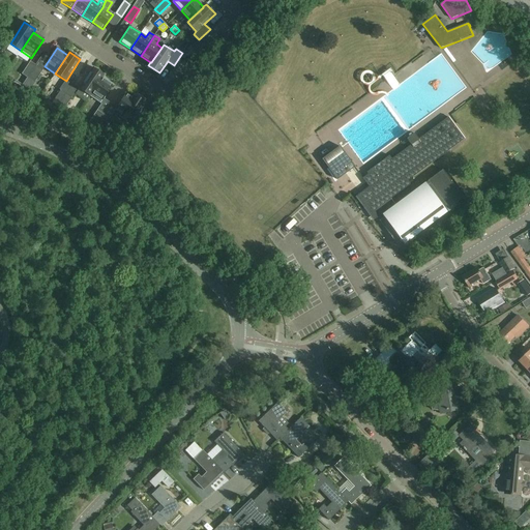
[(27,78),(35,65),(30,62),(22,75),(27,78)]
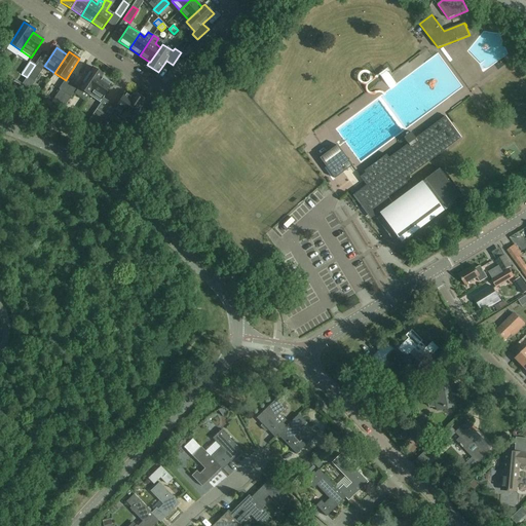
[(42,70),(35,65),(27,77),(34,82),(42,70)]
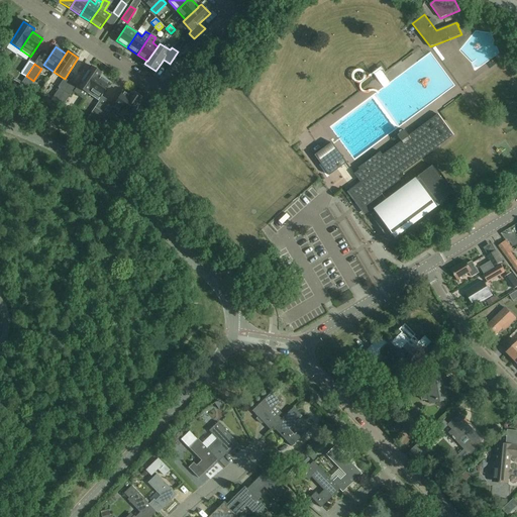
[(99,76),(100,76),(102,74),(91,66),(77,87),(87,94),(99,76)]
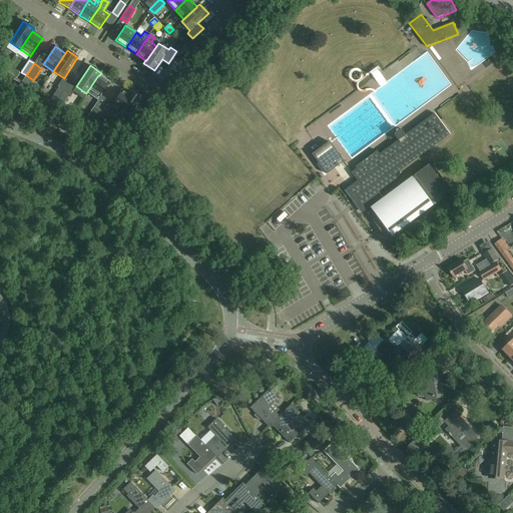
[(109,82),(99,75),(98,75),(86,93),(97,100),(109,82)]
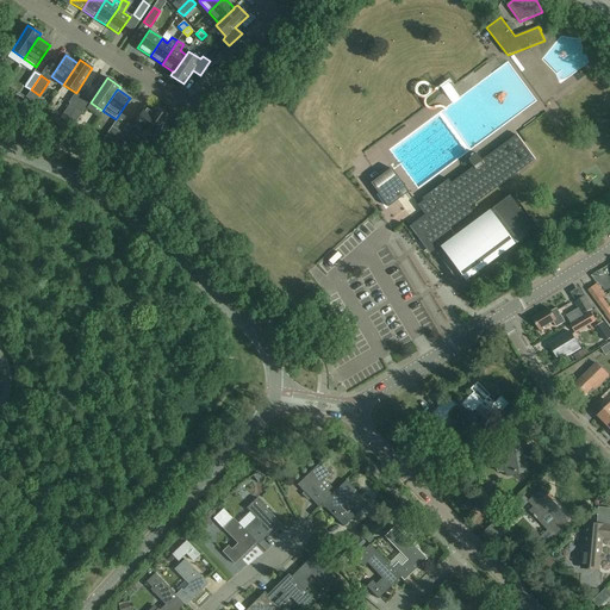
[(67,123),(76,109),(69,105),(60,119),(67,123)]
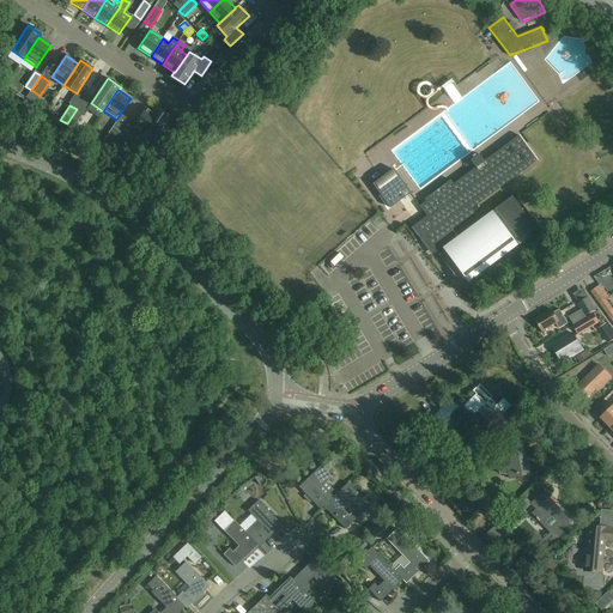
[(77,109),(67,123),(73,128),(83,114),(77,109)]
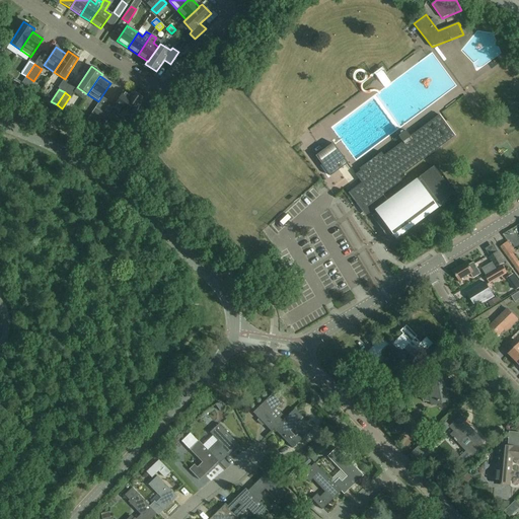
[(132,93),(130,96),(123,92),(113,106),(120,112),(118,115),(129,122),(142,100),(141,99),(142,97),(134,92),(133,94),(132,93)]
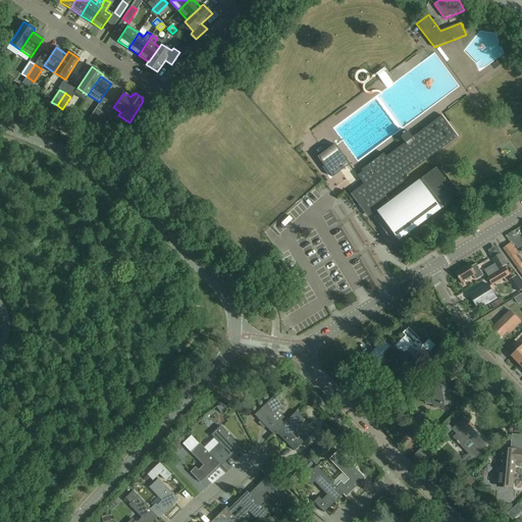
[(93,124),(101,112),(96,109),(88,121),(93,124)]
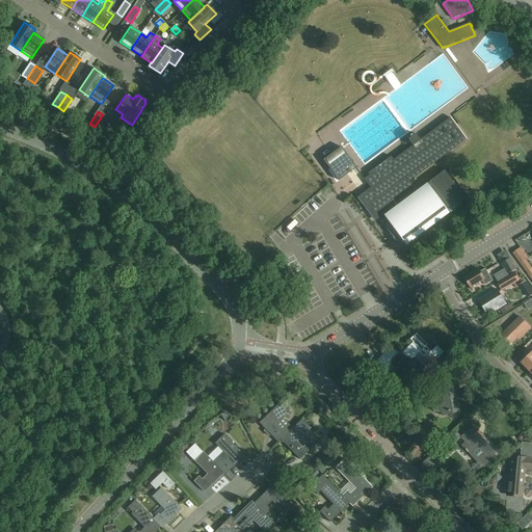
[(103,114),(95,127),(103,133),(112,121),(103,114)]
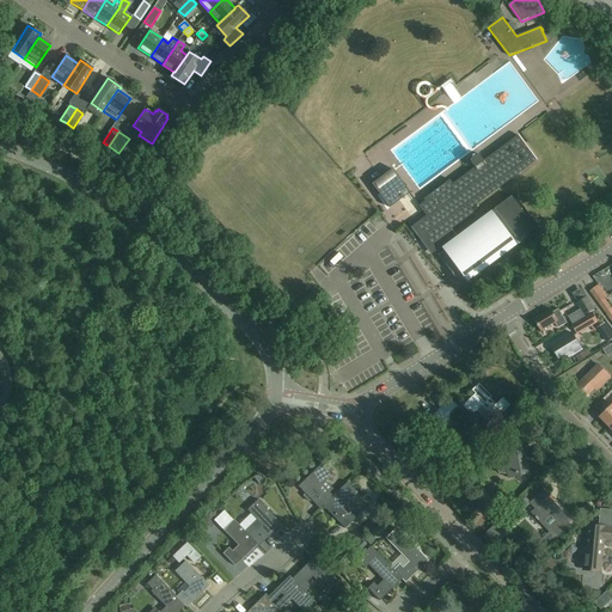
[(448,231),(463,221),(473,213),(471,209),(536,160),(518,135),(483,161),(478,154),(470,160),(475,167),(452,184),(450,179),(423,199),(424,201),(418,206),(426,215),(424,216),(428,220),(414,231),(420,239),(424,236),(435,251),(453,238),(448,231)]
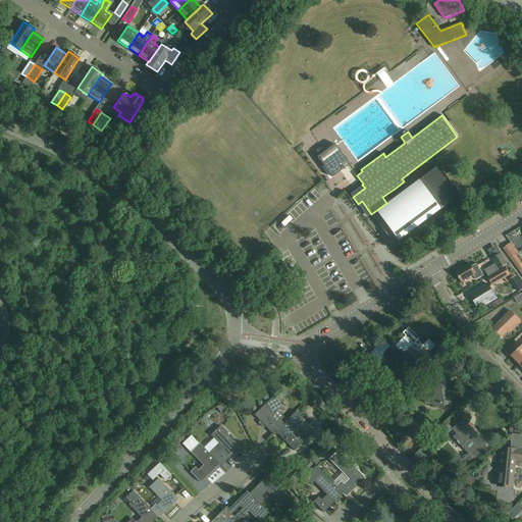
[(334,144),(317,157),(331,177),(349,164),(334,144)]
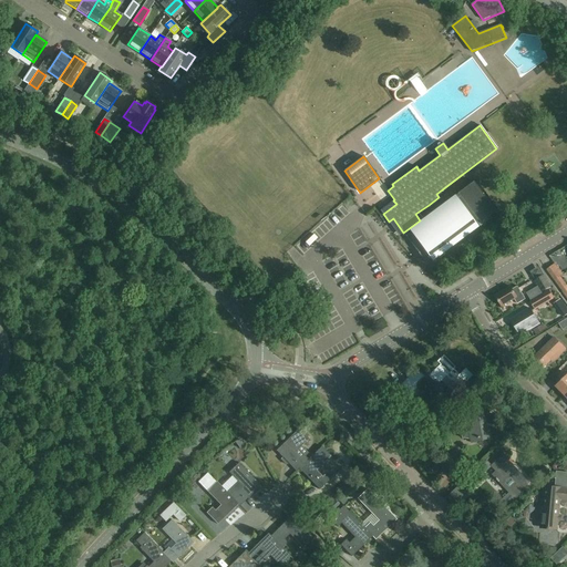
[(428,227),(424,229),(421,225),(406,235),(408,236),(421,253),(419,254),(422,257),(423,256),(426,260),(426,261),(474,226),(475,226),(495,212),(473,182),(453,197),(455,199),(424,223),(428,227)]
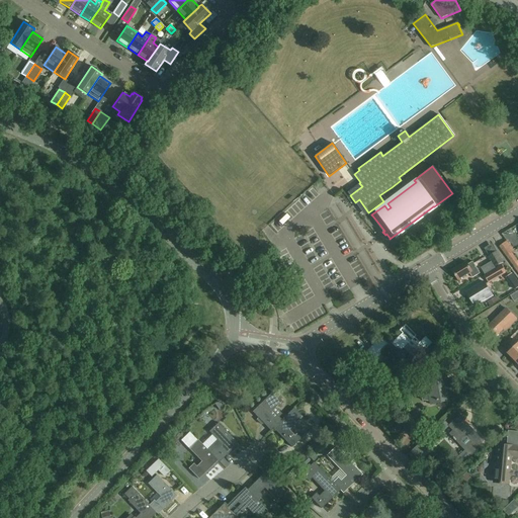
[(509,255),(512,253),(515,251),(507,241),(500,246),(508,258),(510,256),(509,255)]
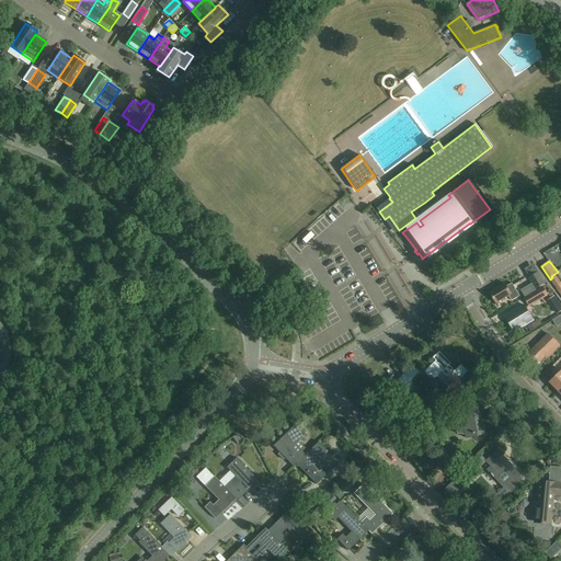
[(536,289),(546,284),(539,272),(529,277),(536,289)]
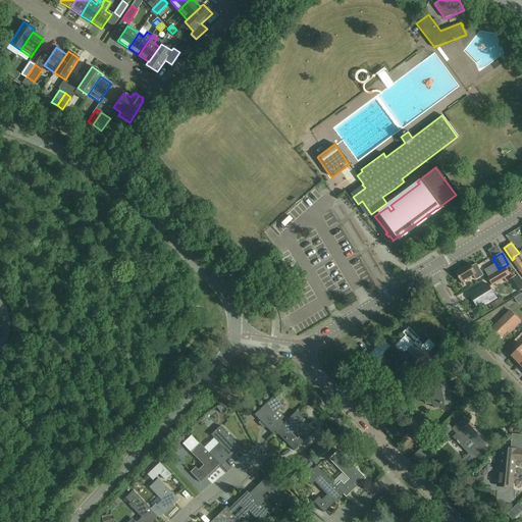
[(514,258),(512,260),(519,269),(521,266),(521,262),(516,255),(513,257),(514,258)]
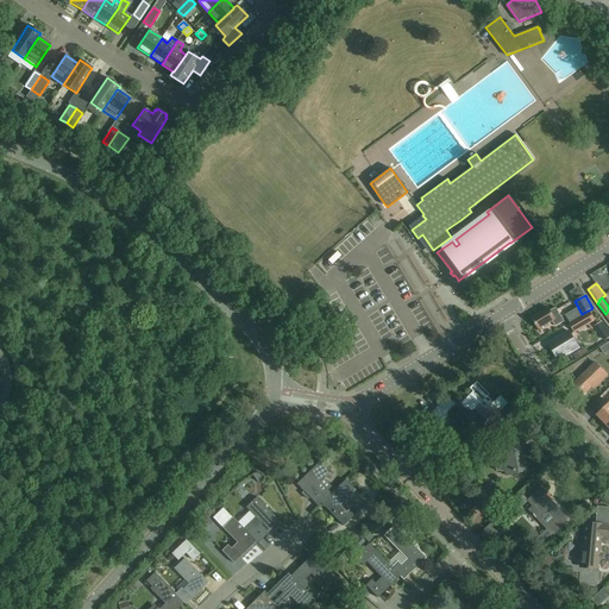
[(557,307),(550,311),(548,309),(532,319),(539,330),(553,321),(556,326),(565,321),(557,307)]
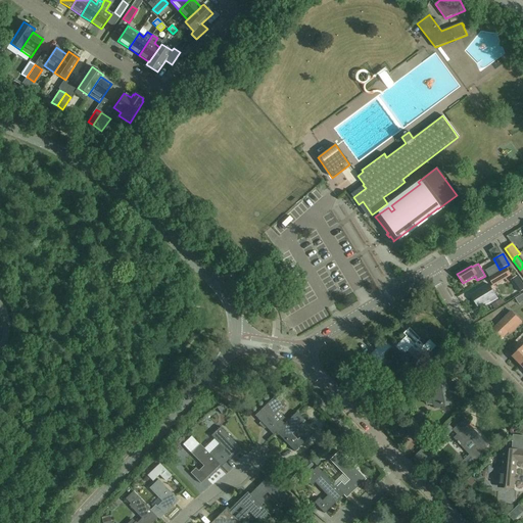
[(494,286),(512,275),(507,267),(489,278),(494,286)]
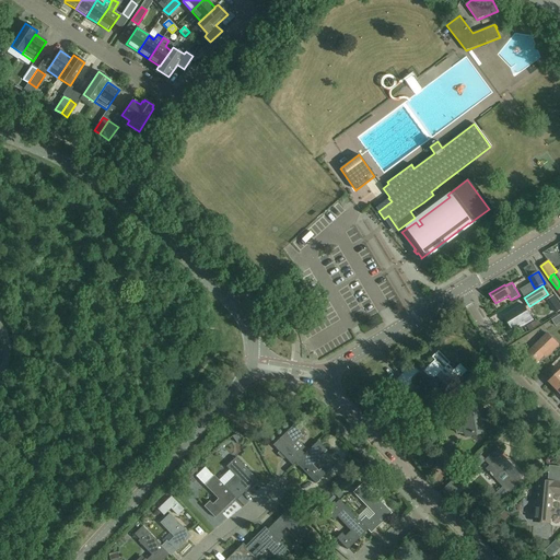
[(522,326),(533,319),(524,305),(505,316),(512,328),(521,324),(522,326)]
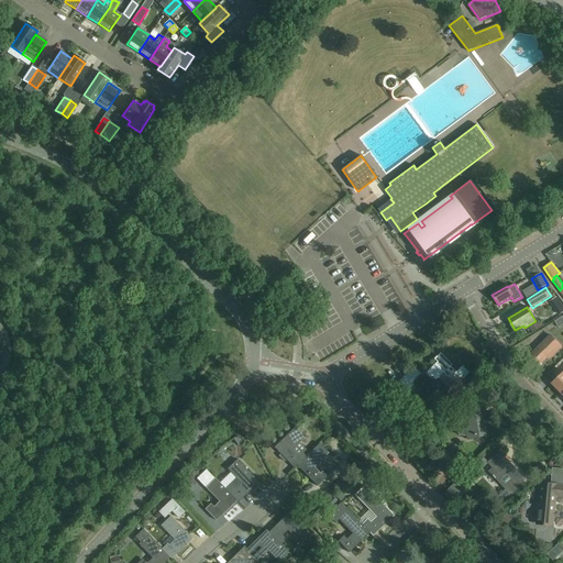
[(540,365),(549,356),(551,357),(562,348),(550,335),(530,355),(540,365)]
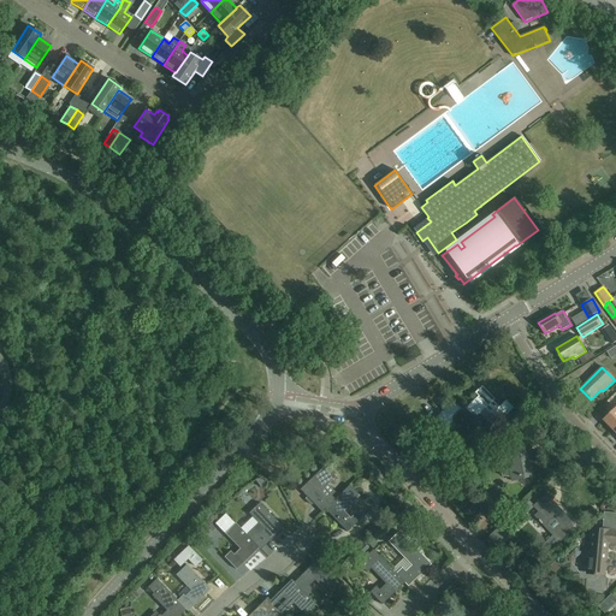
[(475,416),(479,413),(496,428),(504,420),(502,418),(513,408),(505,401),(499,408),(490,398),(492,396),(483,386),(478,391),(481,395),(467,409),(475,416)]
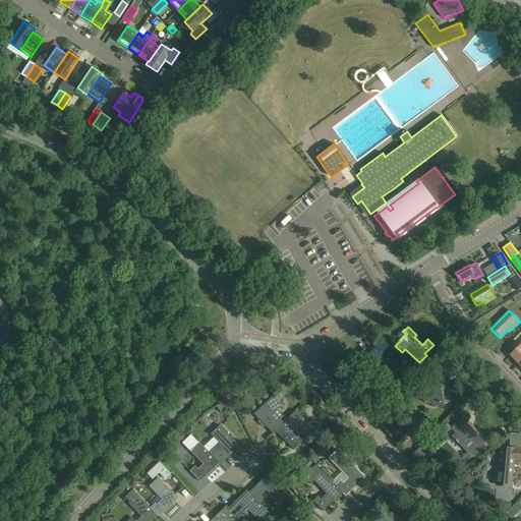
[(389,346),(383,340),(365,357),(375,366),(380,362),(379,360),(383,356),(380,354),(389,346)]
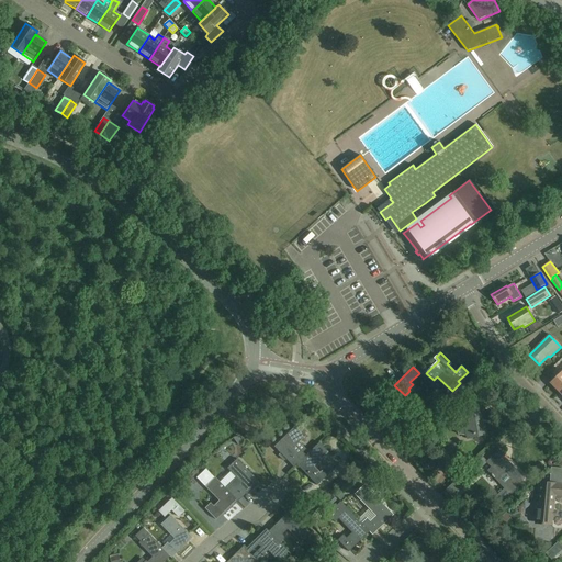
[(561,391),(561,372),(550,383),(560,393),(561,391)]
